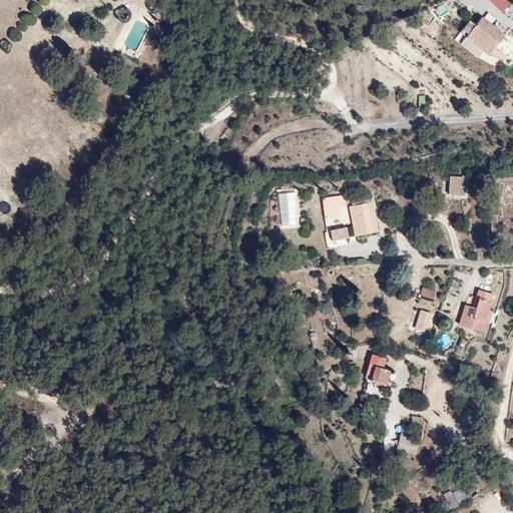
[(489,0),(503,13),(512,5),(507,0),(489,0)]
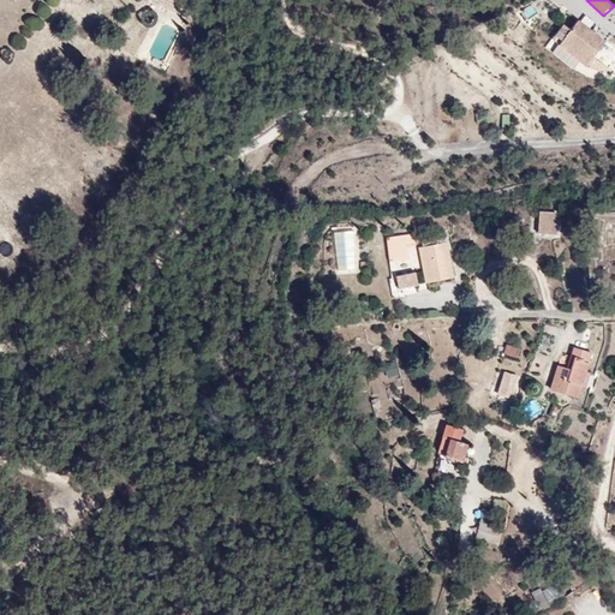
[(556,19),(533,43),(583,75),(593,49),(556,19)]
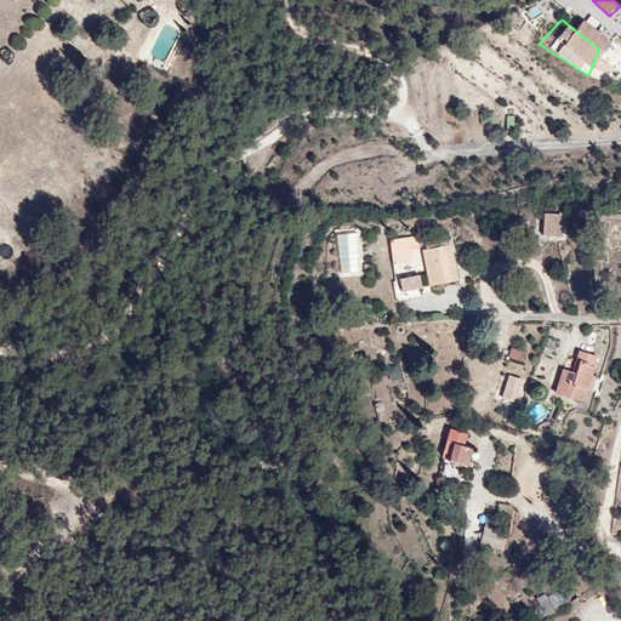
[(545,214),(542,238),(565,240),(568,216),(545,214)]
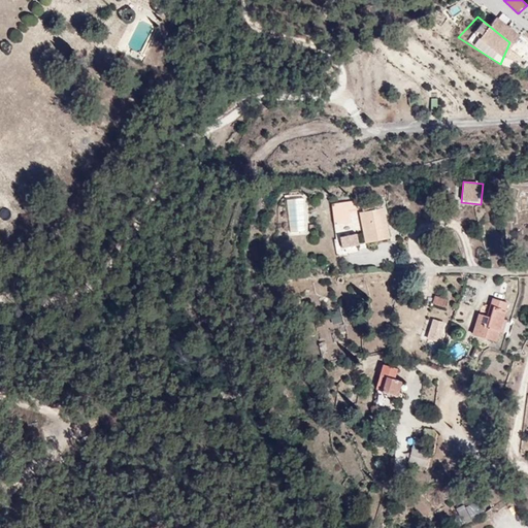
[(289,235),(307,234),(305,197),(287,198),(289,235)]
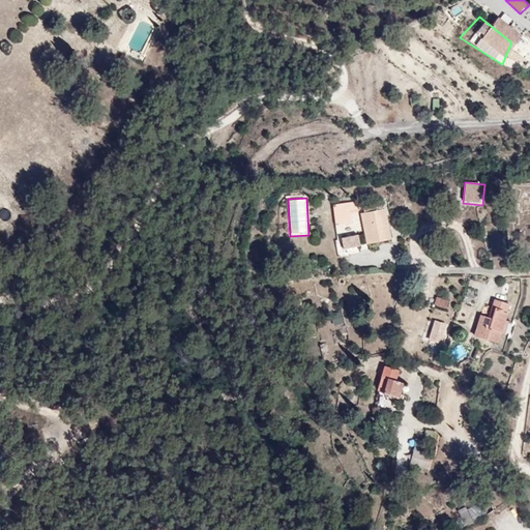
[(369,202),(318,202),(334,257),(380,243),(369,202)]
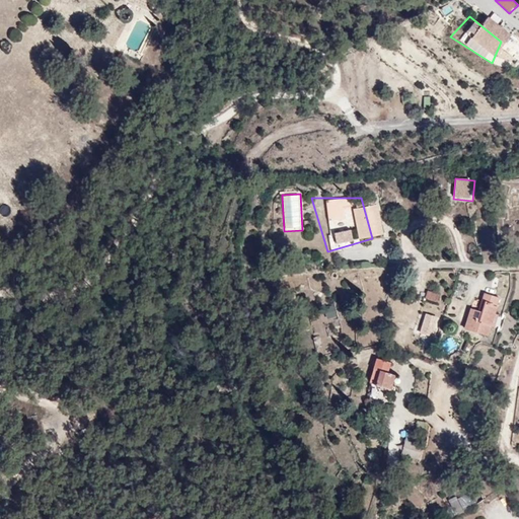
[(0,205),(0,213),(8,215),(10,206),(0,205)]
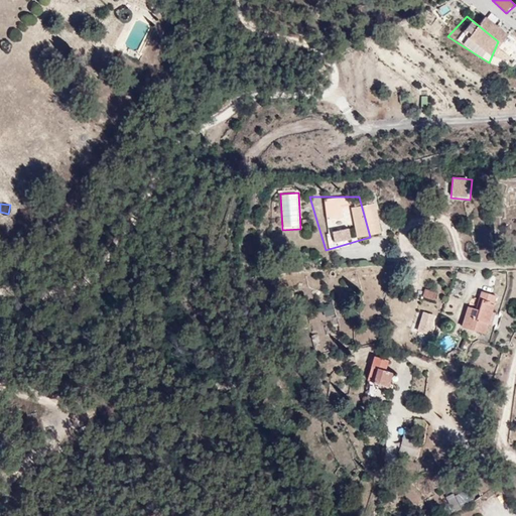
[(464,287),(458,319),(486,333),(491,292),(464,287)]
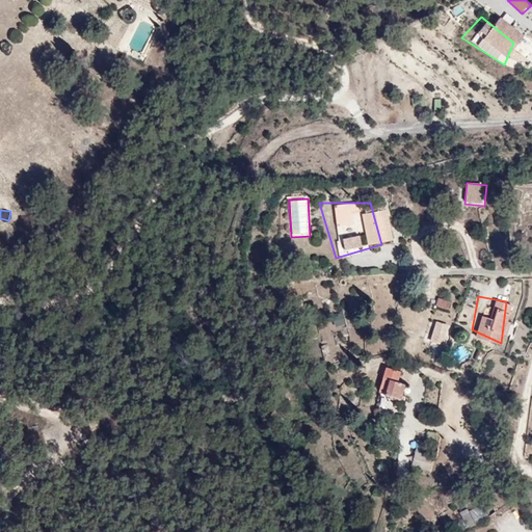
[(435,307),(449,310),(451,300),(437,297),(435,307)]
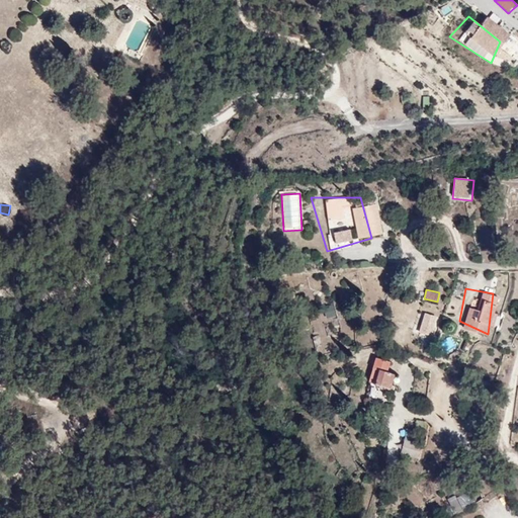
[(334,305),(322,307),(325,321),(337,319),(334,305)]
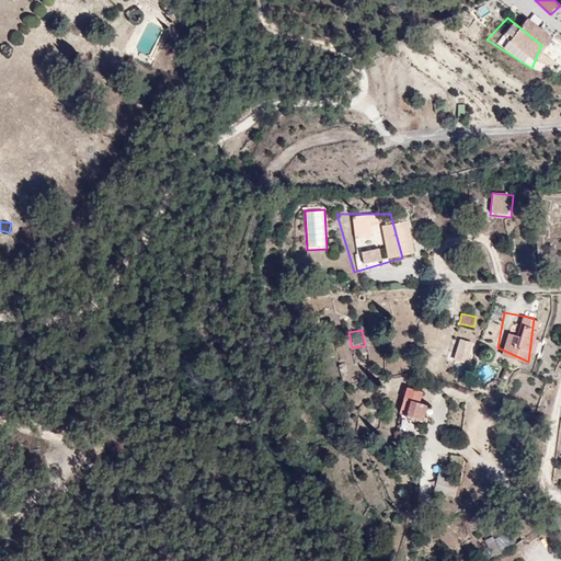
[(469,364),(473,342),(458,339),(454,361),(469,364)]
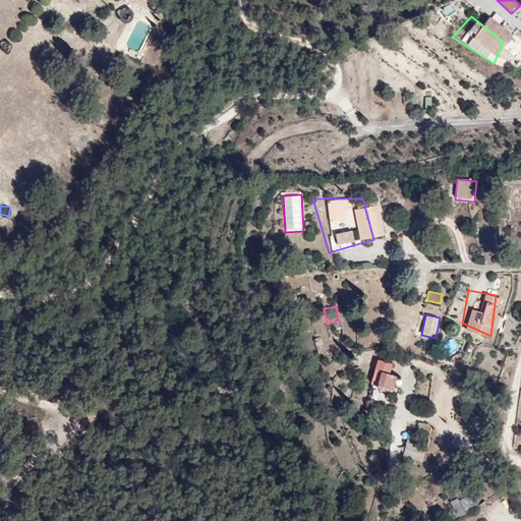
[(316,349),(324,347),(321,337),(313,339),(316,349)]
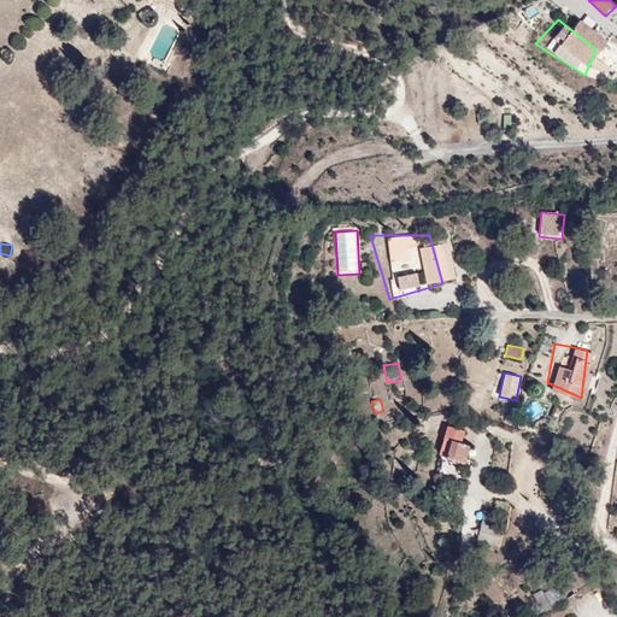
[(466,465),(472,447),(463,444),(466,432),(448,425),(439,457),(466,465)]
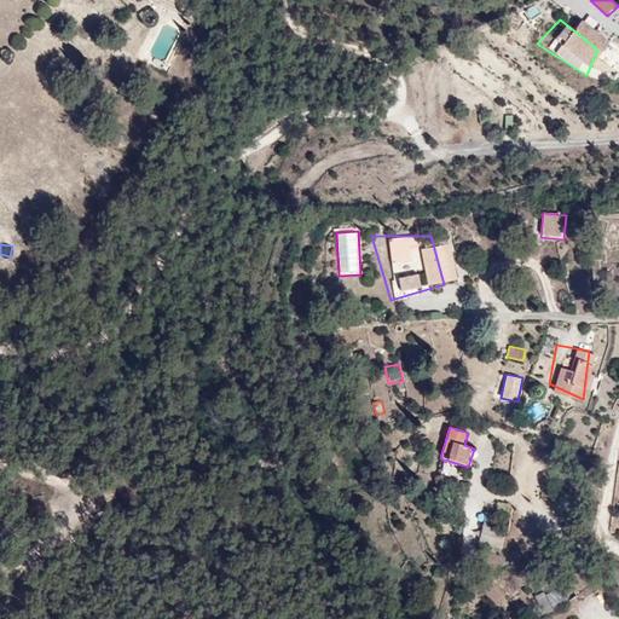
[(534,596),(543,614),(561,606),(553,588),(534,596)]
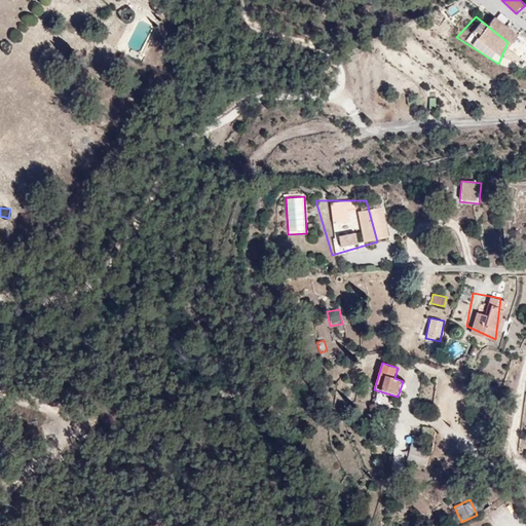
All buildings are outlined.
